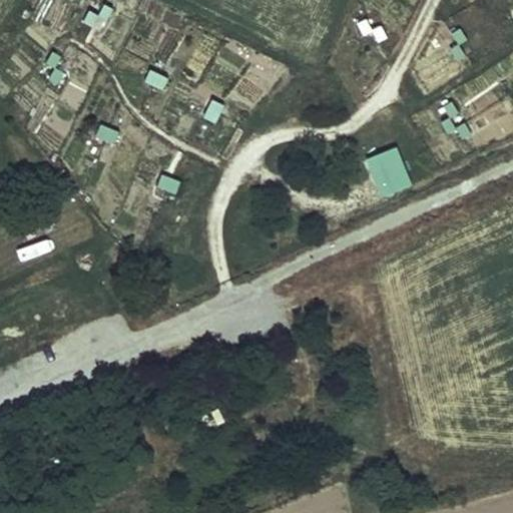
[(49,50),(37,76),(56,85),(68,59),(49,50)]
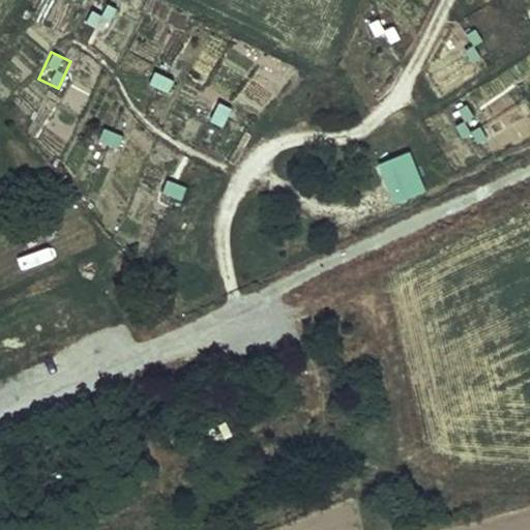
[(154,69),(148,83),(168,92),(173,78),(154,69)]
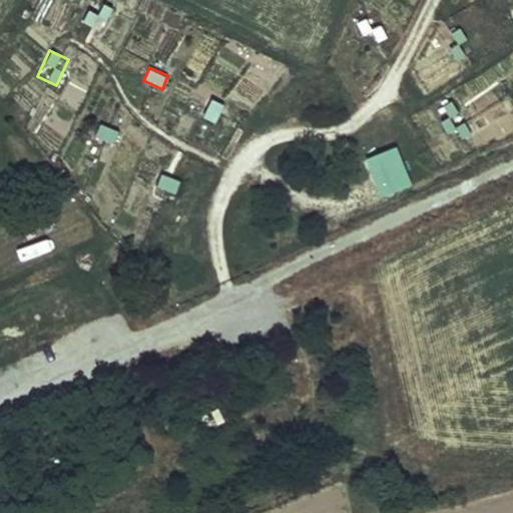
[(215,121),(223,103),(210,97),(202,116),(215,121)]
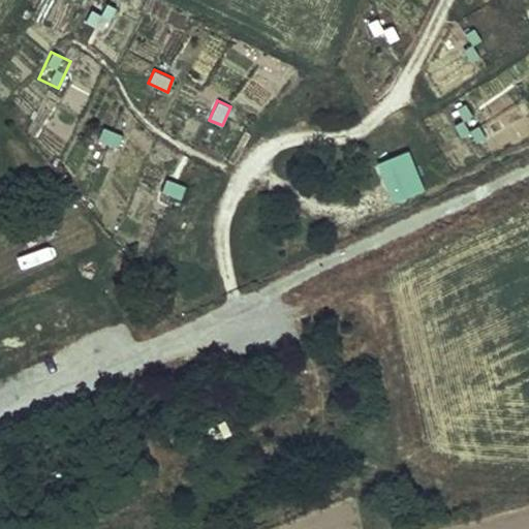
[(103,126),(97,139),(117,147),(122,133),(103,126)]
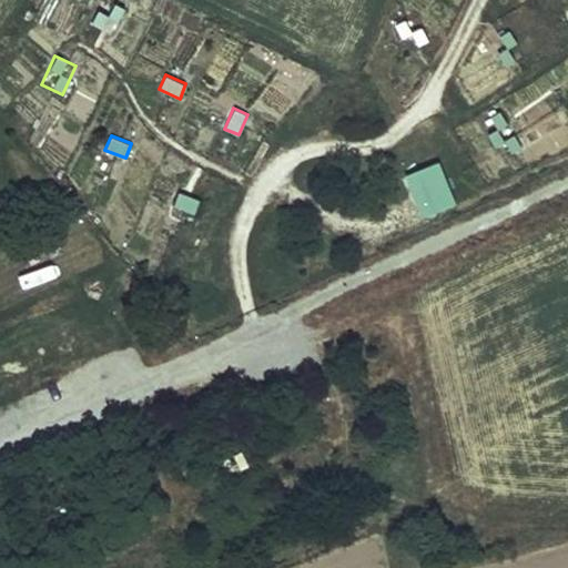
[(403,173),(418,217),(455,205),(439,161),(403,173)]
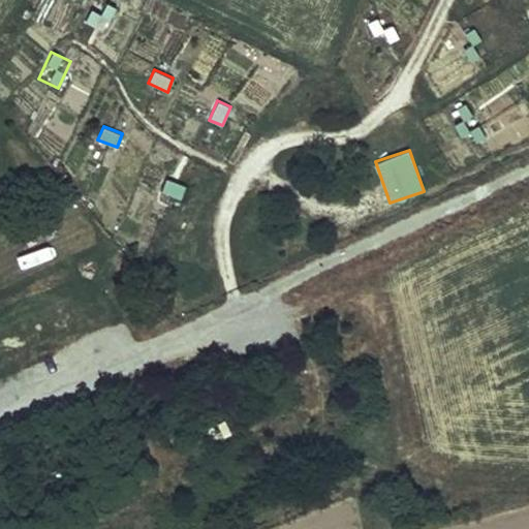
[(164,177),(159,190),(181,197),(186,184),(164,177)]
